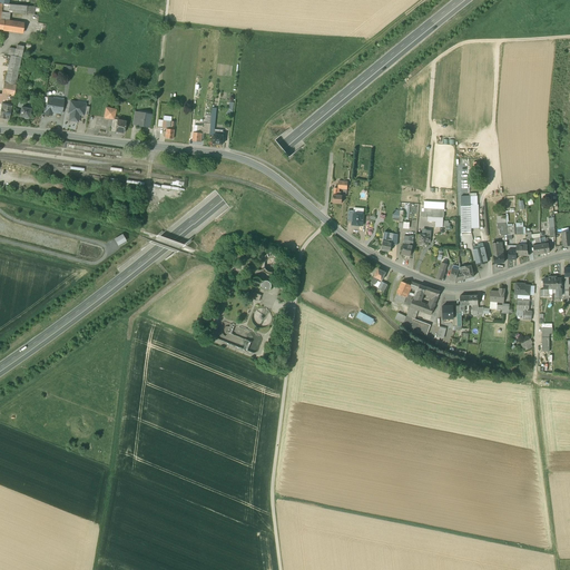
[(8,5),(6,5),(5,10),(9,11),(8,12),(27,15),(27,6),(8,5)]
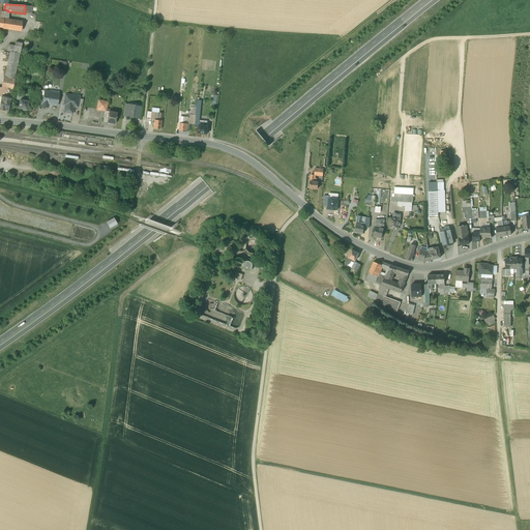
[(22,23),(9,21),(8,28),(21,31),(22,23)]
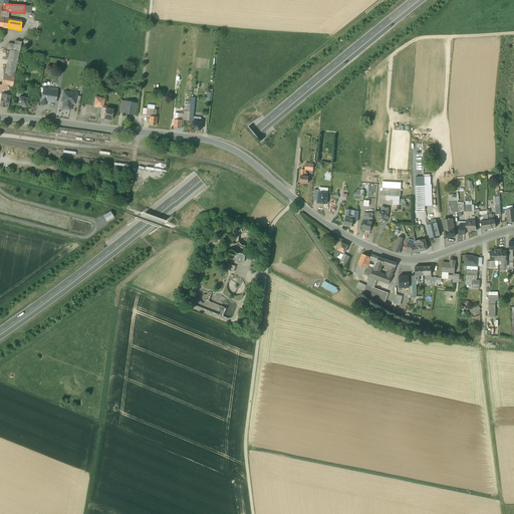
[(21,42),(15,41),(14,44),(13,50),(19,52),(21,42)]
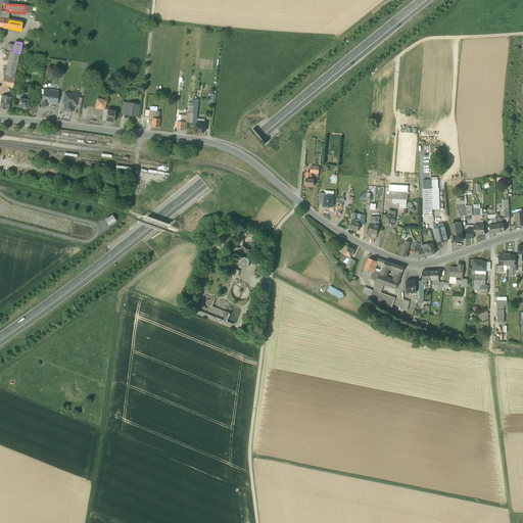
[(9,51),(4,76),(14,78),(19,53),(13,51),(10,51),(9,51)]
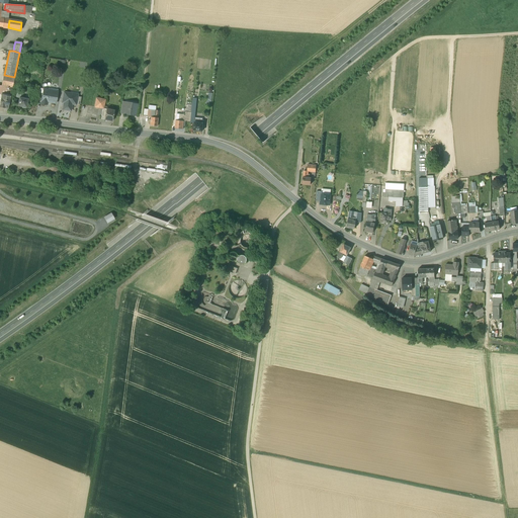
[(4,75),(1,86),(7,87),(12,88),(14,77),(4,75)]
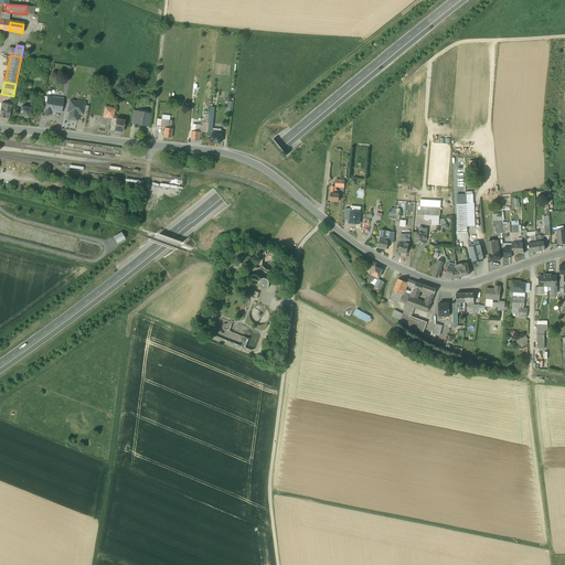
[(64,99),(48,97),(48,102),(45,110),(45,114),(51,115),(52,113),(62,114),(64,99)]
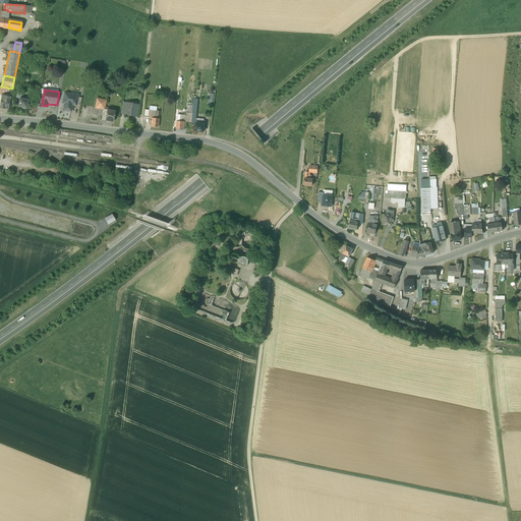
[(78,95),(63,92),(62,103),(63,104),(62,111),(71,112),(72,105),(76,106),(76,105),(77,97),(78,95)]
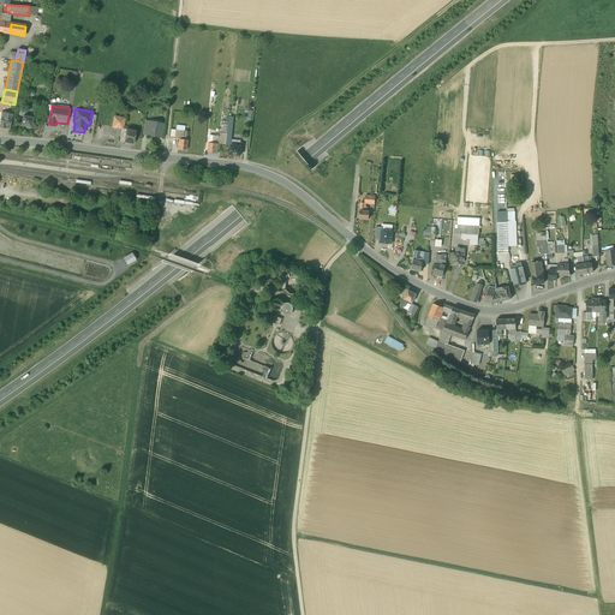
[(12,114),(7,113),(1,112),(0,119),(0,126),(5,129),(10,129),(12,114)]
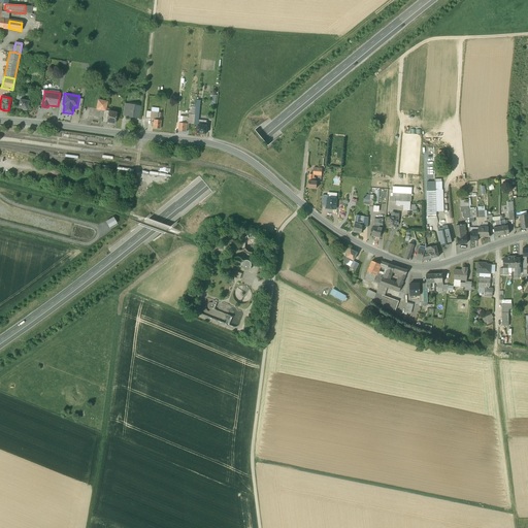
[(23,99),(21,98),(20,100),(19,108),(23,109),(23,110),(27,110),(29,100),(23,99)]
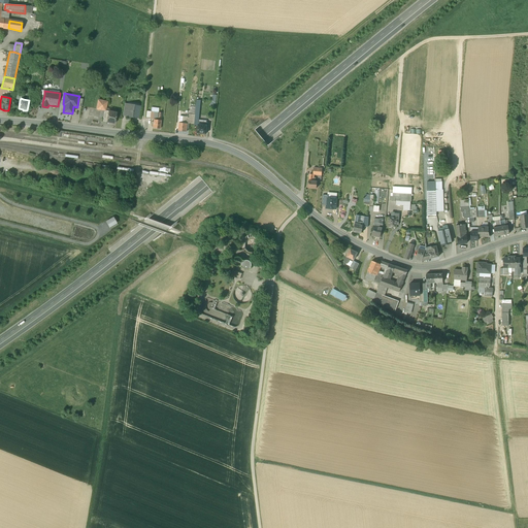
[(107,102),(98,100),(96,109),(105,110),(107,102)]
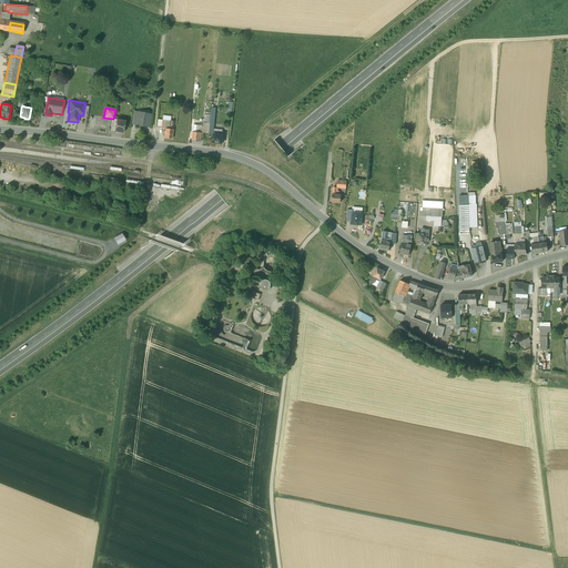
[(151,114),(134,111),(132,125),(149,128),(151,114)]
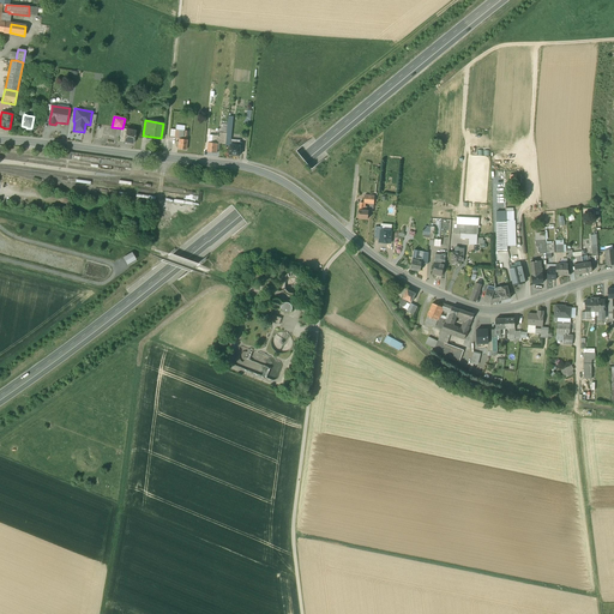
[(136,131),(126,130),(124,139),(120,138),(120,142),(133,144),(136,131)]
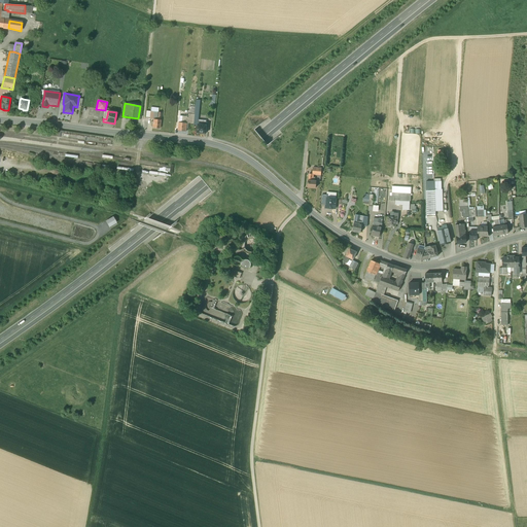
[(187,117),(183,116),(183,120),(183,123),(179,123),(178,131),(186,132),(186,128),(188,128),(188,123),(187,121),(187,117)]
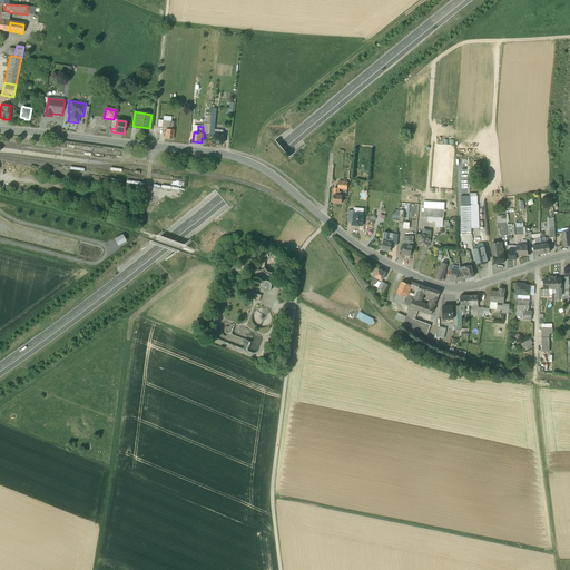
[(174,130),(165,129),(165,133),(164,133),(163,135),(165,135),(165,138),(173,139),(174,130)]
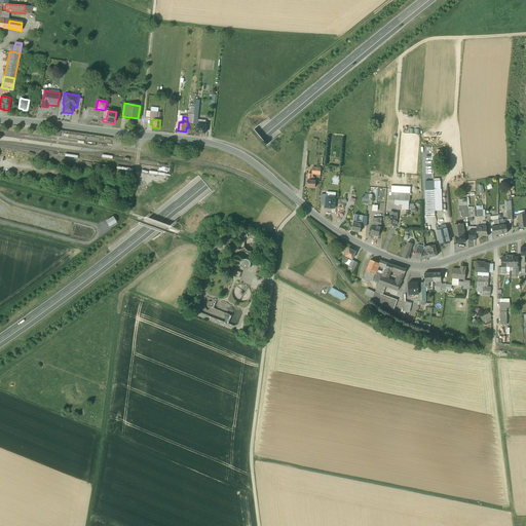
[(203,123),(201,123),(201,124),(197,124),(197,125),(197,133),(205,134),(205,130),(208,130),(208,127),(207,127),(207,125),(207,122),(205,122),(203,122),(203,123)]
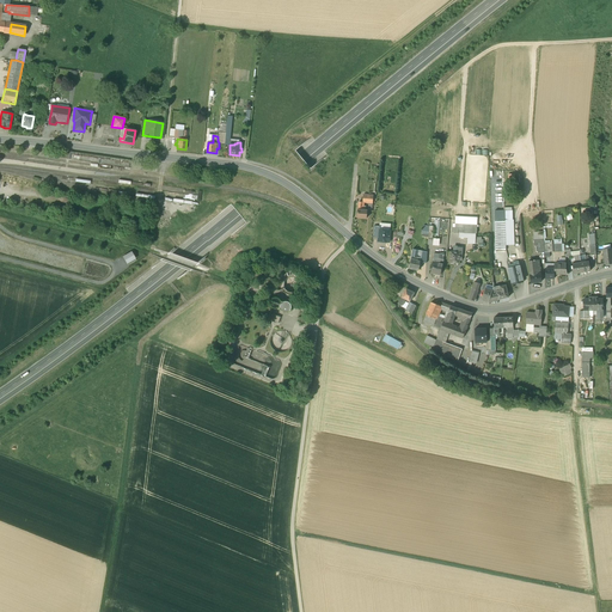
[(369,209),(362,209),(357,209),(357,218),(367,219),(367,213),(369,213),(369,209)]
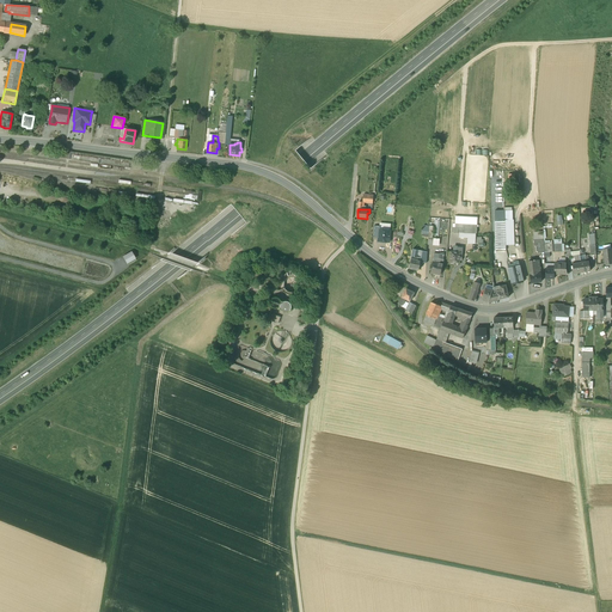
[(478,218),(456,216),(456,226),(453,226),(453,232),(477,233),(478,218)]
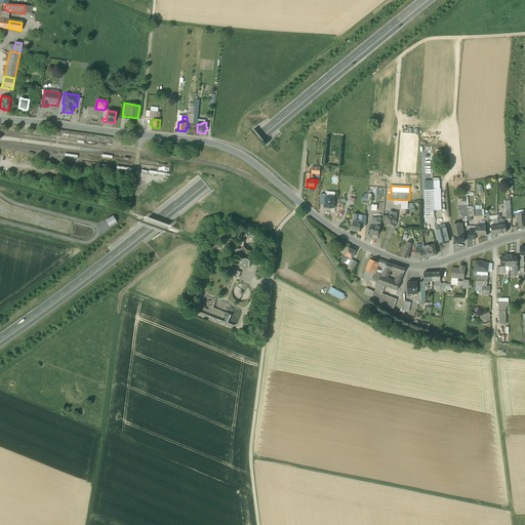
[(433,189),(425,189),(425,214),(434,214),(434,211),(433,189)]
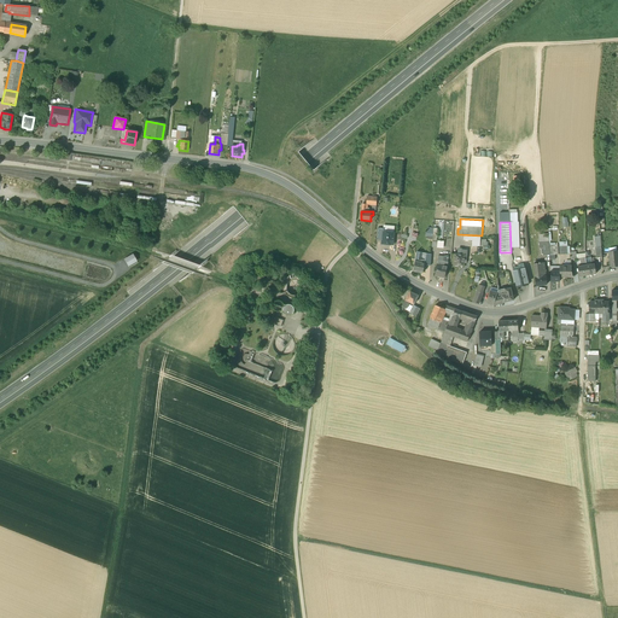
[(433,226),(433,231),(432,239),(432,246),(442,248),(444,227),(433,226)]
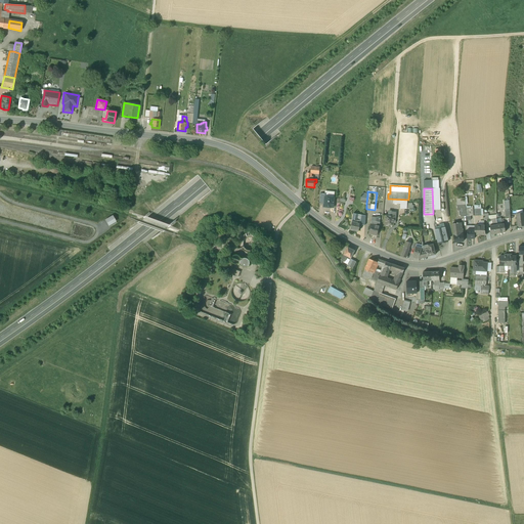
[(325,197),(324,197),(324,203),(324,207),(334,207),(335,198),(325,197)]
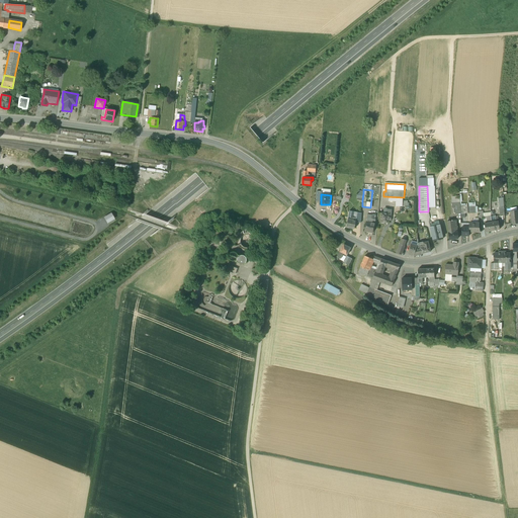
[(452,202),(452,208),(454,207),(455,214),(461,213),(460,205),(460,201),(452,202)]
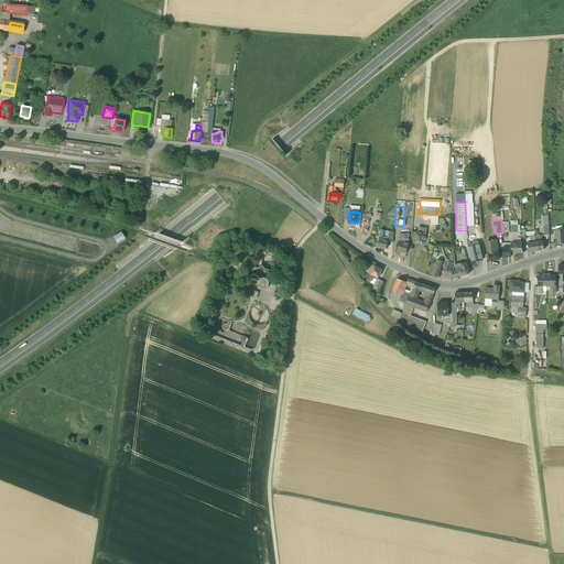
[(393,231),(386,230),(384,237),(388,238),(388,239),(388,241),(389,241),(393,241),(393,231)]
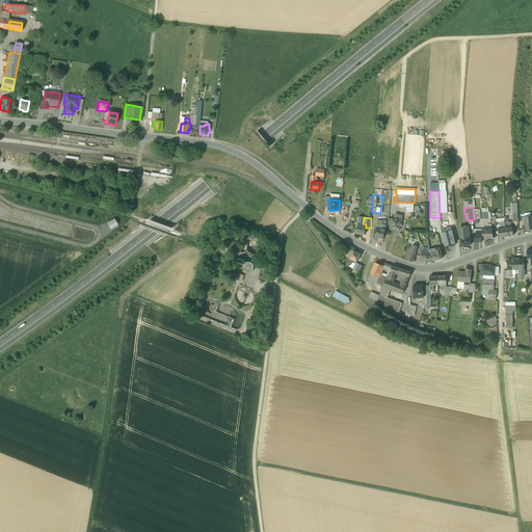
[(397,219),(392,218),(391,228),(392,228),(392,229),(395,230),(395,229),(399,229),(399,227),(400,222),(400,219),(397,219)]
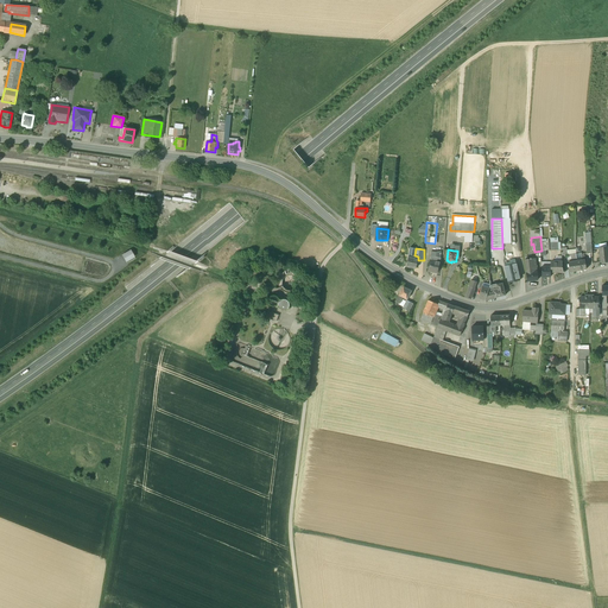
[(131,251),(121,257),(125,263),(134,258),(131,251)]
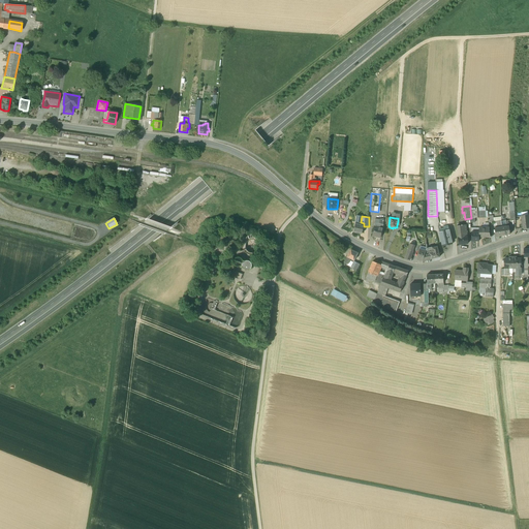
[(364,224),(359,223),(359,222),(355,221),(354,231),(362,234),(363,230),(364,226),(364,224)]
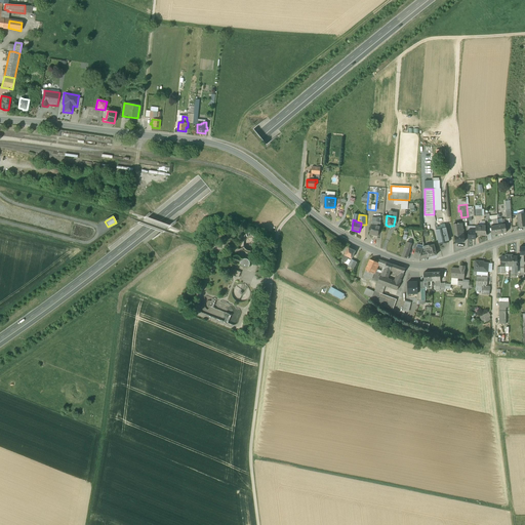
[(498,225),(494,226),(493,219),(490,219),(492,235),(499,234),(498,225)]
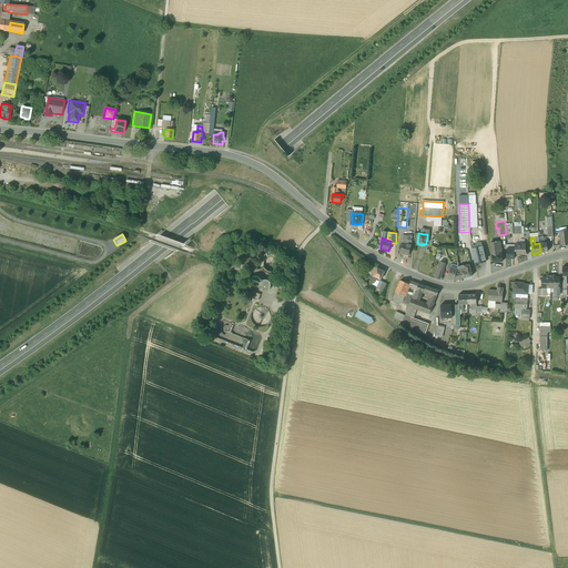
[(500,241),(490,242),(493,254),(492,254),(493,263),(503,262),(501,254),(500,241)]
